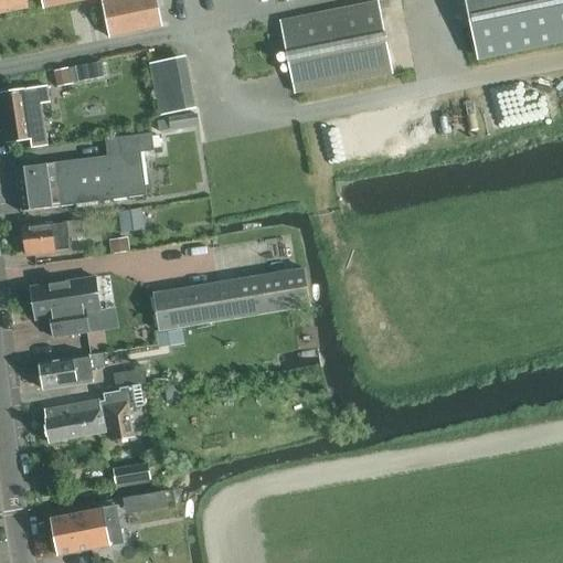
[(0,0),(0,11),(27,6),(25,0),(0,0)]
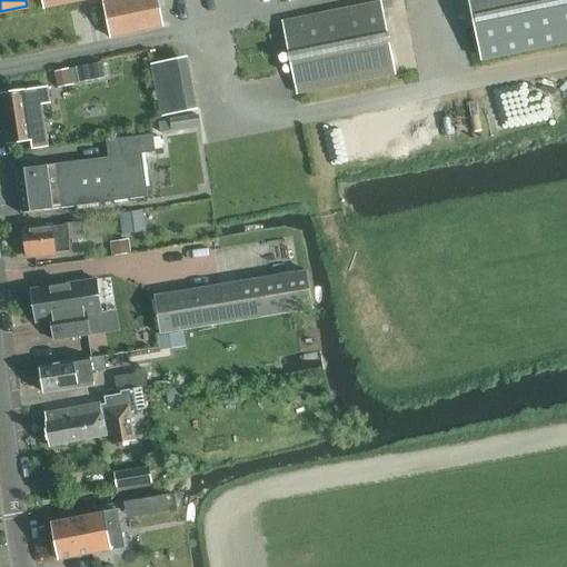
[(40,0),(41,7),(48,6),(50,13),(87,6),(86,0),(40,0)]
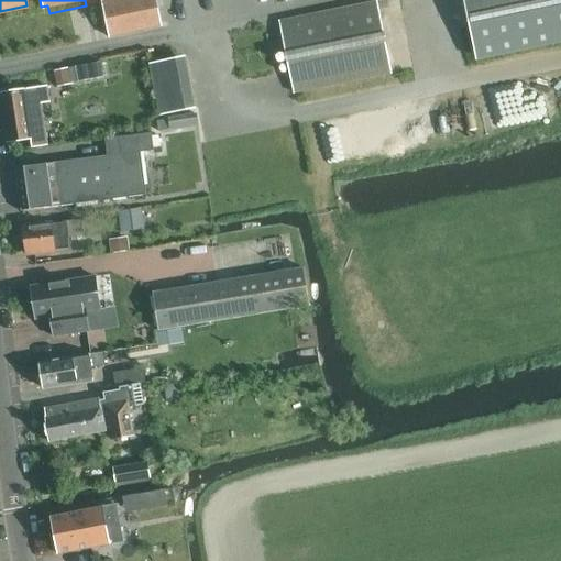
[(100,0),(107,35),(160,24),(154,0),(100,0)]
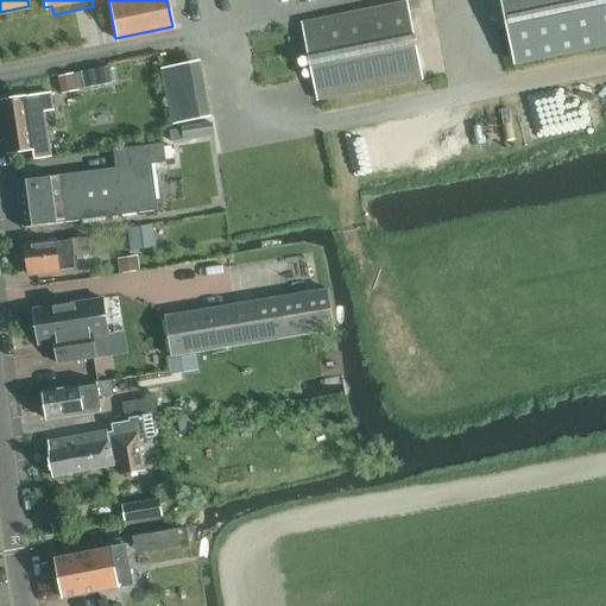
[(300,21),(315,98),(421,76),(405,0),(300,21)]
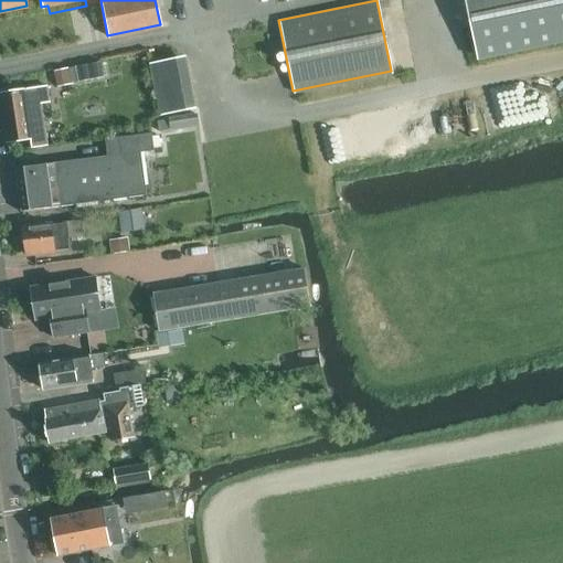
[(464,0),(476,56),(562,39),(562,0),(464,0)]
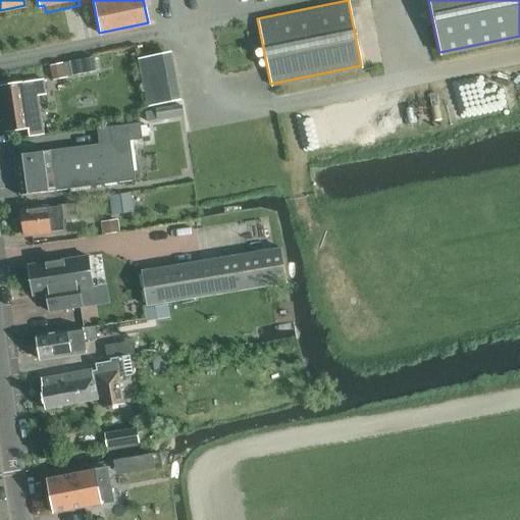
[(147,105),(173,99),(164,51),(137,57),(147,105)]
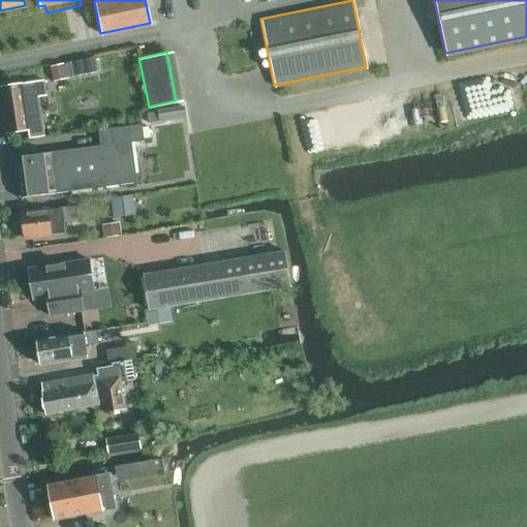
[(68,60),(71,74),(96,70),(93,55),(68,60)]
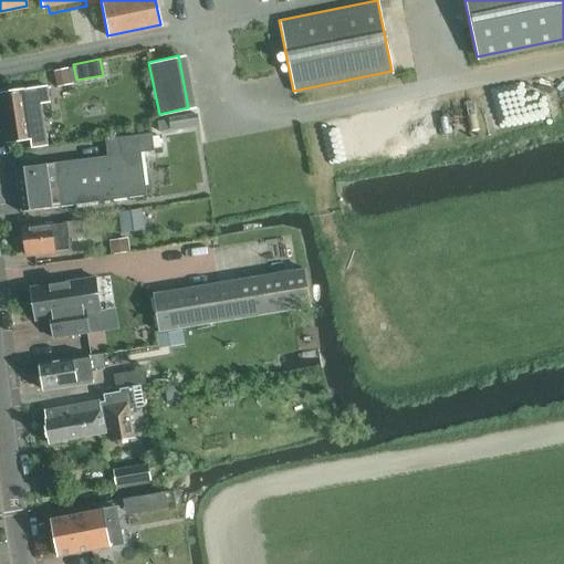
[(65,66),(52,70),(55,84),(69,82),(65,66)]
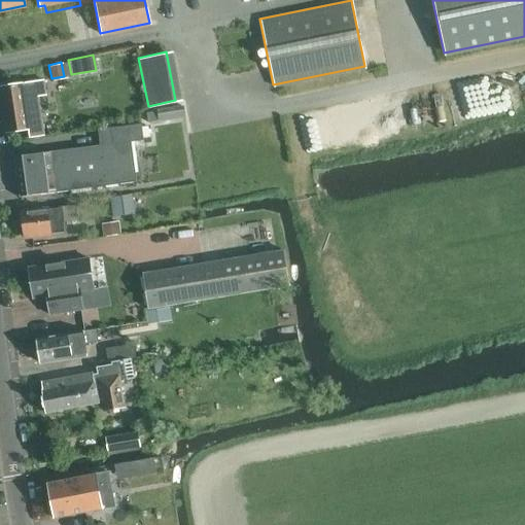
[(1,105),(0,105),(0,111),(2,111),(5,132),(27,129),(29,137),(41,135),(35,96),(45,95),(43,78),(33,80),(0,85),(0,99),(1,105)]
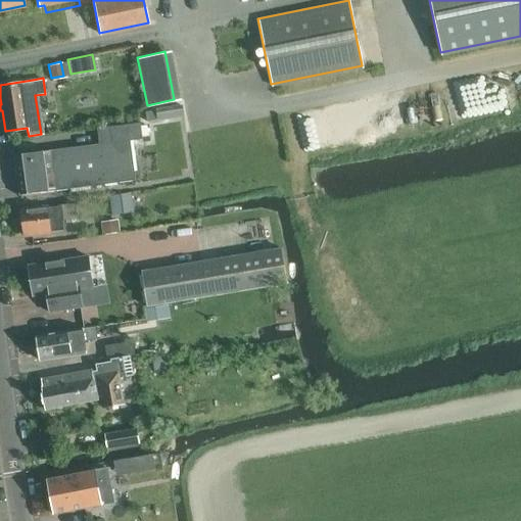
[(128,140),(141,139),(138,123),(95,128),(95,129),(107,127),(108,141),(12,153),(17,194),(133,180),(128,140)]
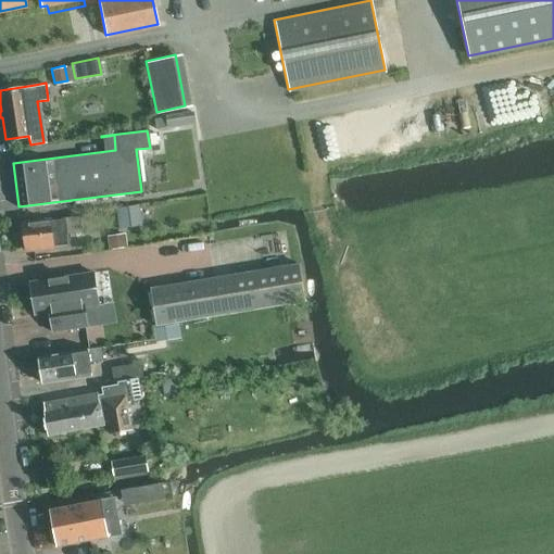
[(120,223),(142,221),(141,203),(117,205),(120,223)]
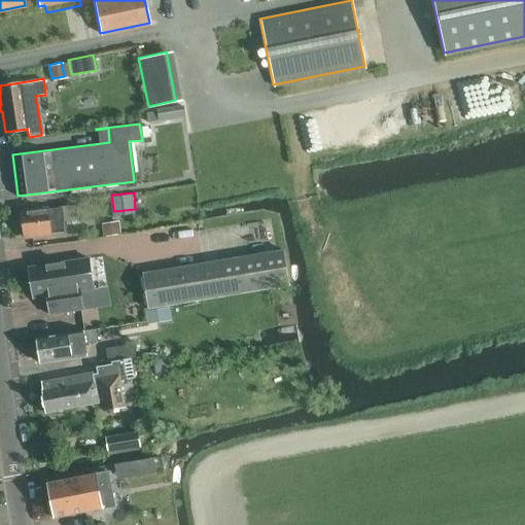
[(20,211),(24,236),(49,233),(49,232),(62,230),(61,220),(77,218),(75,204),(59,206),(59,207),(46,209),(46,208),(20,211)]
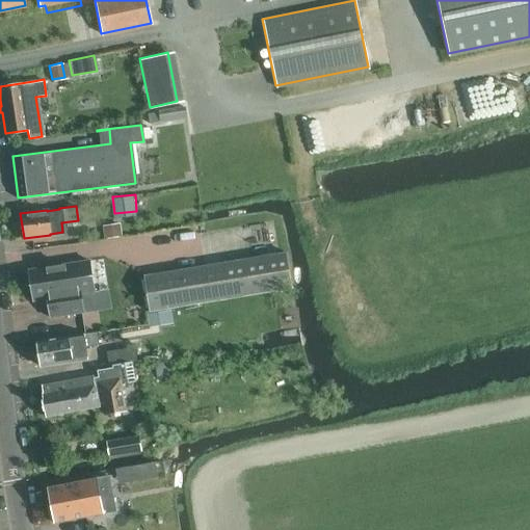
[(120,236),(117,221),(90,224),(93,239),(120,236)]
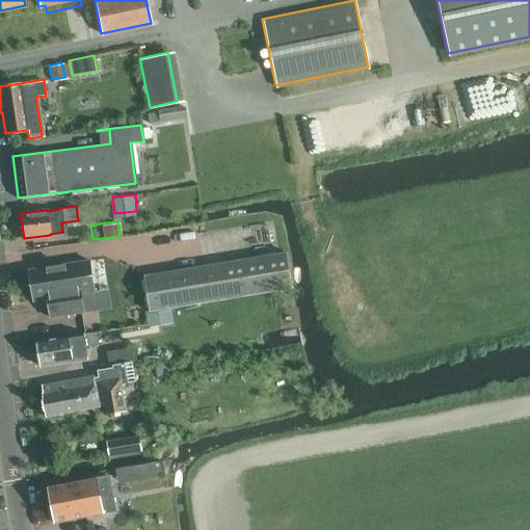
[(141,274),(148,310),(291,286),(285,252),(141,274)]
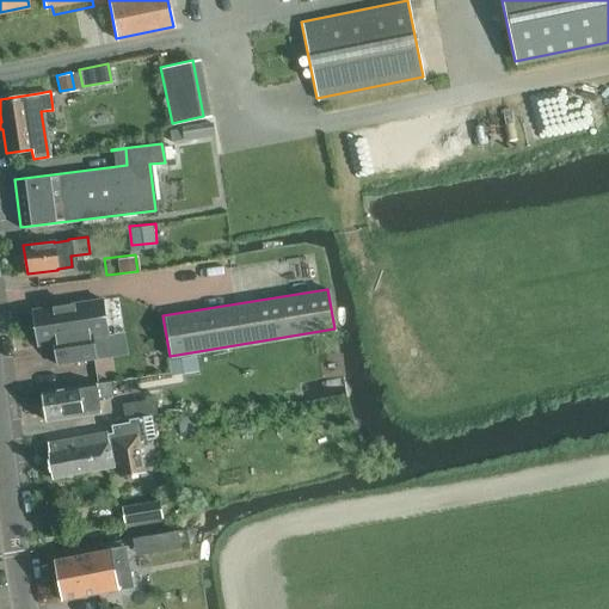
[(106,333),(102,297),(30,309),(36,344),(51,342),(55,363),(94,357),(91,336),(106,333)]
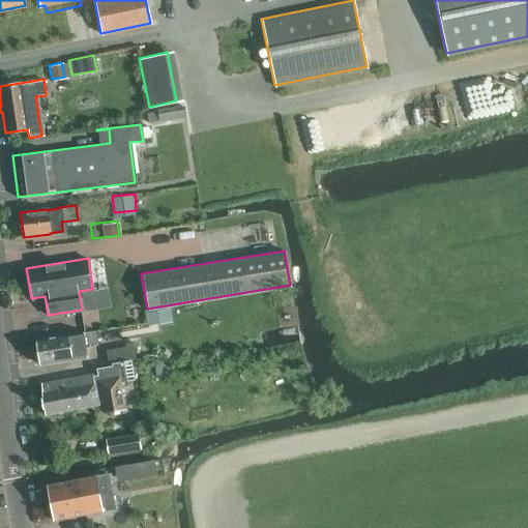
[(90,330),(65,334),(35,339),(36,349),(33,352),(34,357),(38,360),(39,363),(69,358),(78,357),(80,354),(79,345),(92,343),(90,330)]
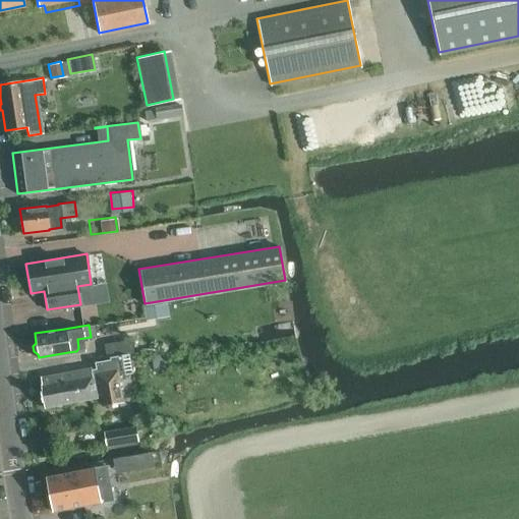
[(106,355),(107,355),(127,352),(132,351),(130,338),(104,342),(106,355)]
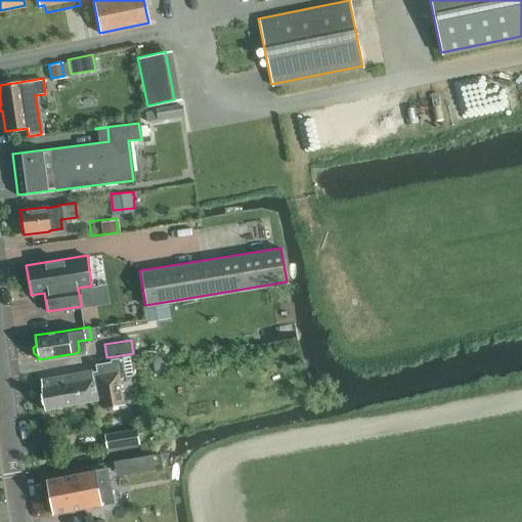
[(128,354),(107,357),(109,360),(94,363),(95,370),(91,371),(90,368),(39,378),(44,408),(96,399),(96,397),(100,396),(102,407),(122,403),(117,377),(131,374),(128,354)]
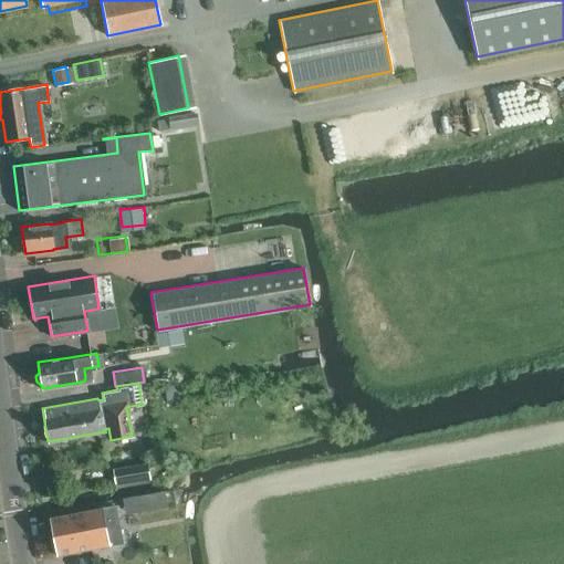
[(149,478),(146,462),(112,468),(114,483),(149,478)]
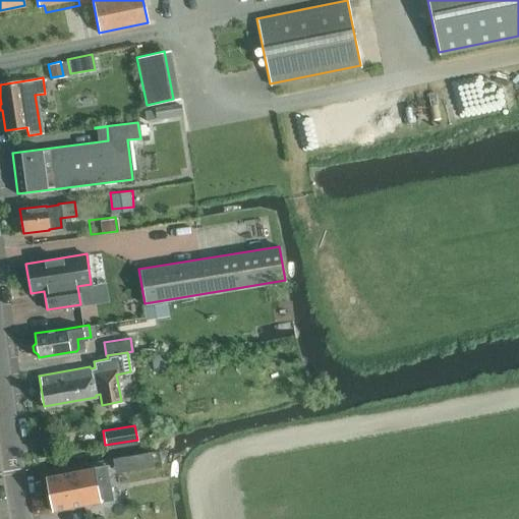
[(114,457),(117,470),(154,461),(151,449),(114,457)]
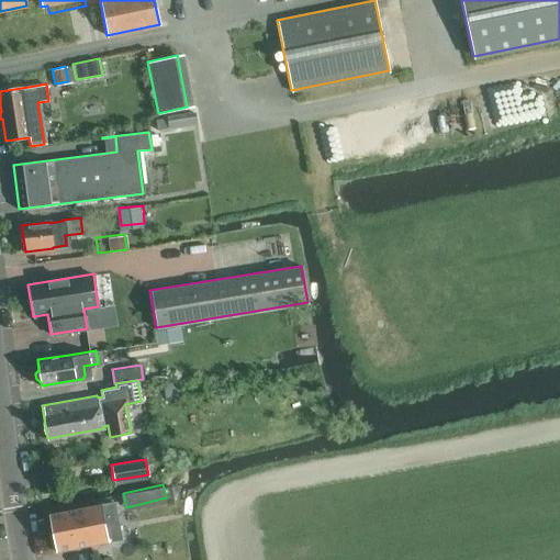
[(114,502),(49,514),(55,550),(120,538),(114,502)]
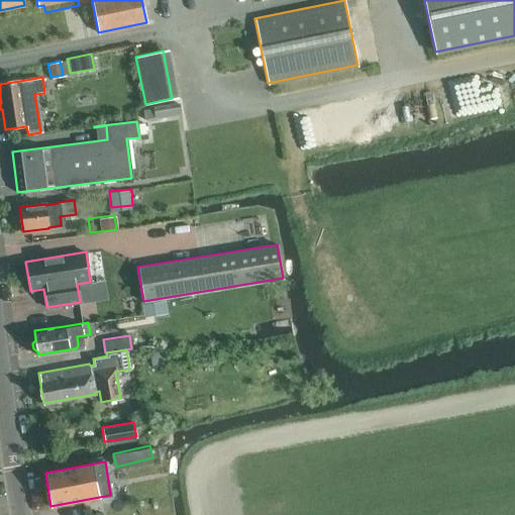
All buildings are outlined.
